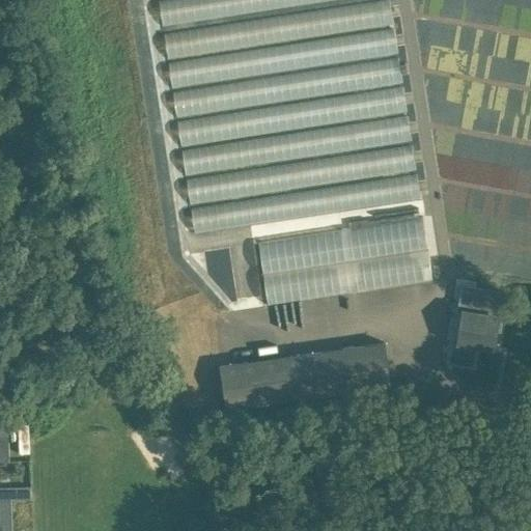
[(424,216),(259,241),(269,304),(434,279),(424,216)]
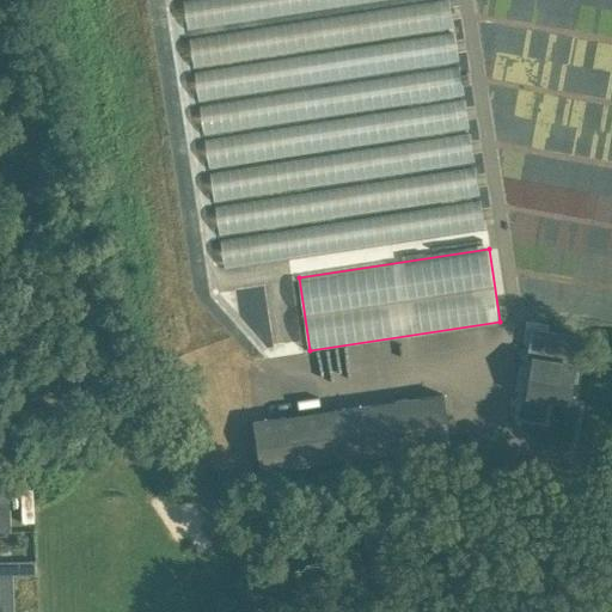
[(528,391),(525,391),(520,416),(544,421),(548,397),(569,401),(574,372),(579,373),(585,337),(561,332),(532,328),(527,359),(533,360),(528,391)]
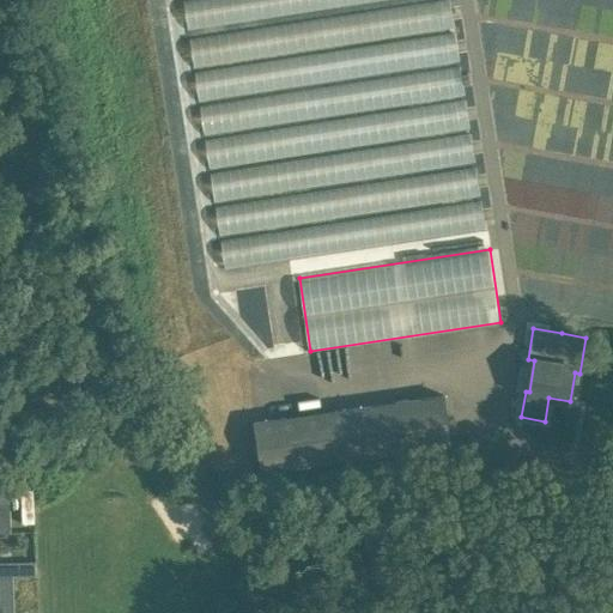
[(447,394),(254,420),(261,472),(454,445),(447,394)]
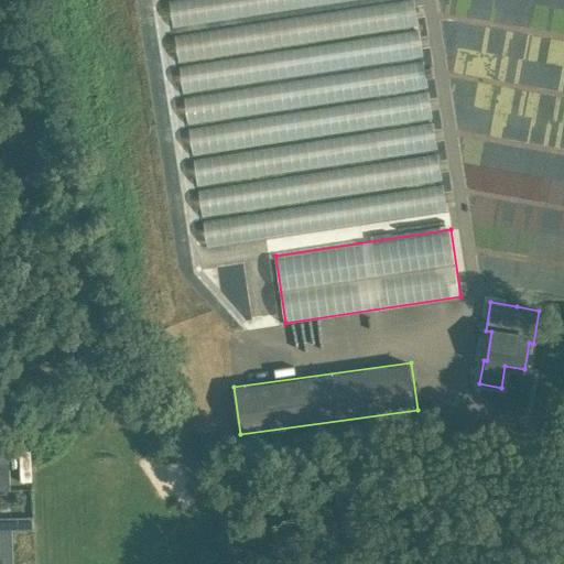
[(0,448),(0,462),(11,462),(10,448),(0,448)]
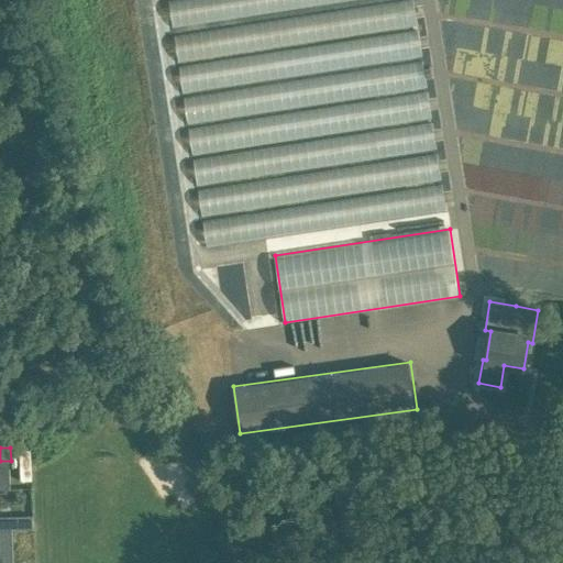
[(0,464),(0,476),(0,489),(12,488),(11,464),(0,464)]
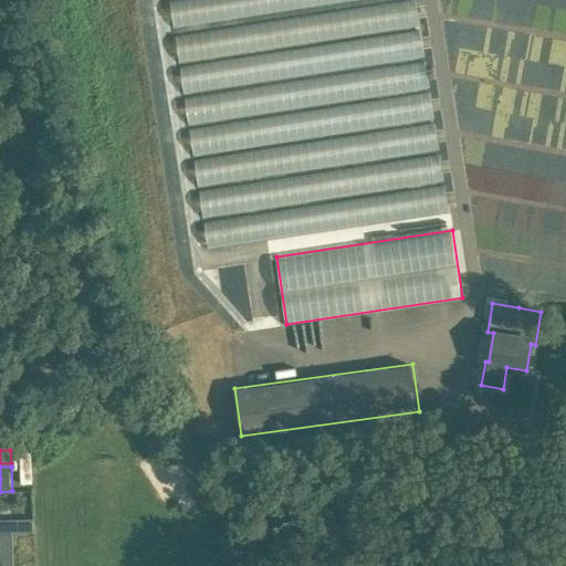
[(0,521),(0,533),(14,533),(33,532),(33,521),(0,521)]
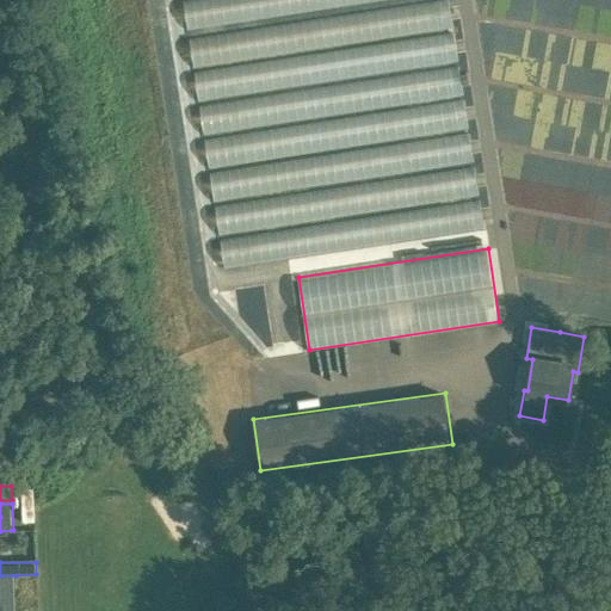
[(16,610),(16,575),(0,575),(0,610),(16,610)]
